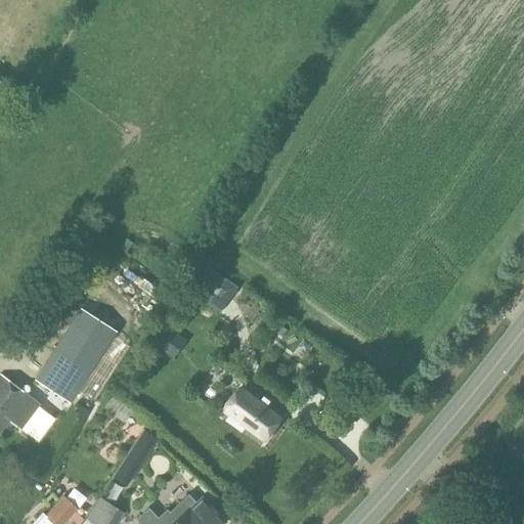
[(221,311),(237,288),(220,275),(203,299),(221,311)]
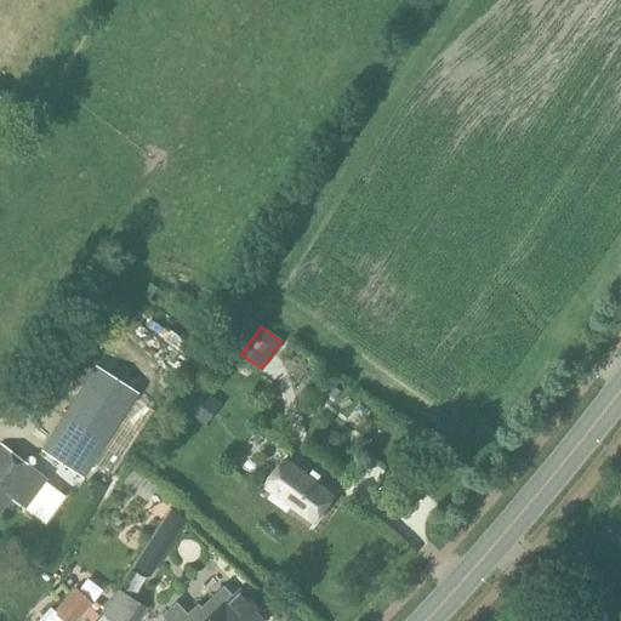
[(169,331),(161,341),(189,362),(197,352),(195,351),(169,331)]
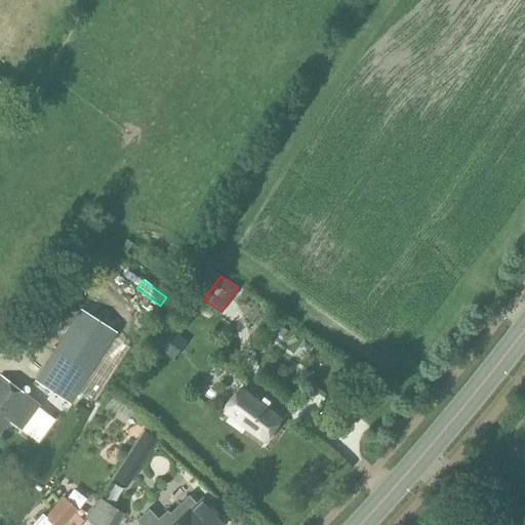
[(69,402),(114,333),(81,312),(36,380),(69,402)]
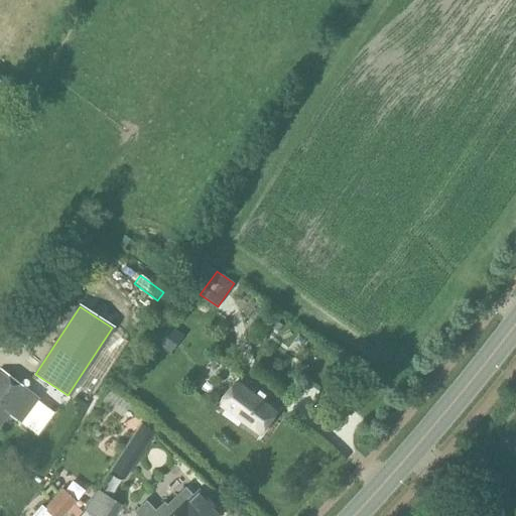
[(150,331),(146,337),(161,348),(175,329),(160,317),(150,331)]
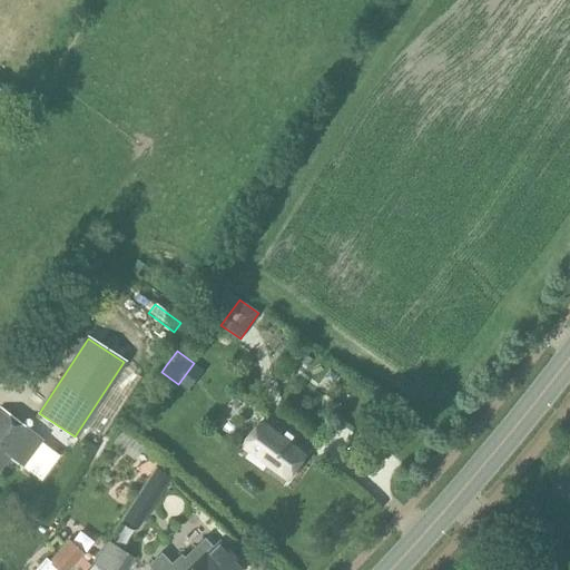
[(20,468),(41,441),(0,410),(0,469),(8,458),(20,468)]
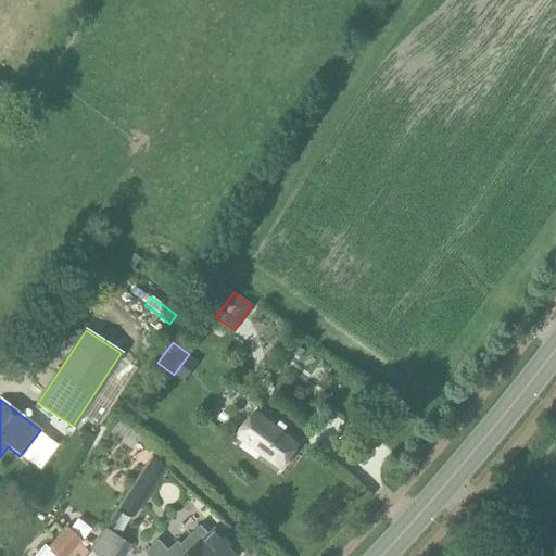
[(277,474),(302,439),(260,407),(234,442),(277,474)]
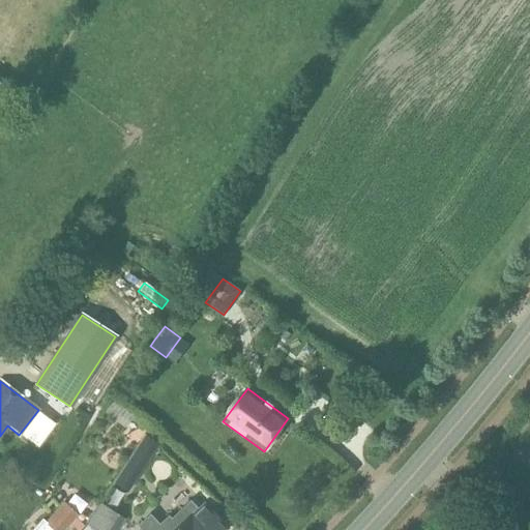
[(131,459),(115,484),(126,492),(143,467),(150,457),(139,448),(131,459)]
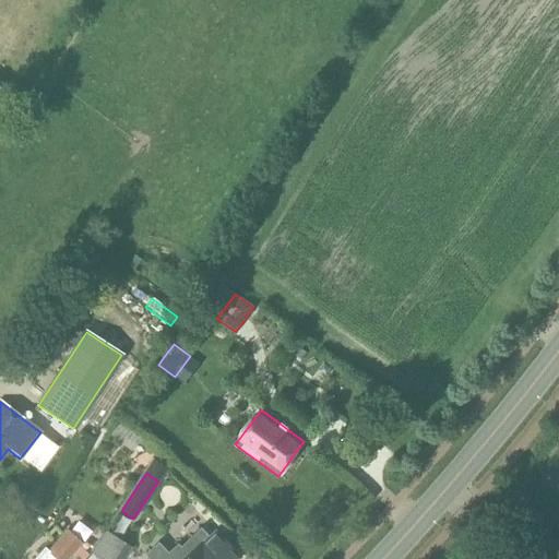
[(236,558),(238,557),(214,533),(210,538),(200,528),(179,548),(177,547),(169,555),(164,558),(236,558)]
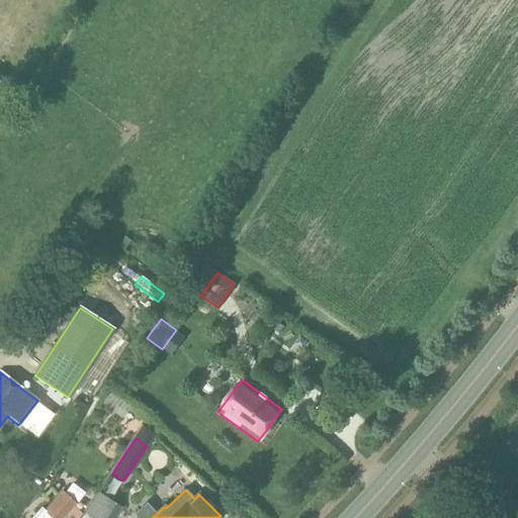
[(96,491),(82,514),(88,517),(114,517),(121,508),(96,491)]
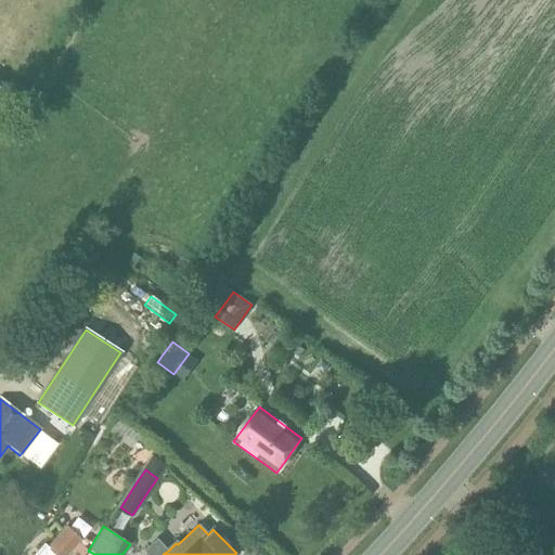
[(85,554),(88,552),(78,543),(81,540),(66,527),(49,547),(43,544),(33,554),(67,554),(72,550),(77,554),(85,554)]
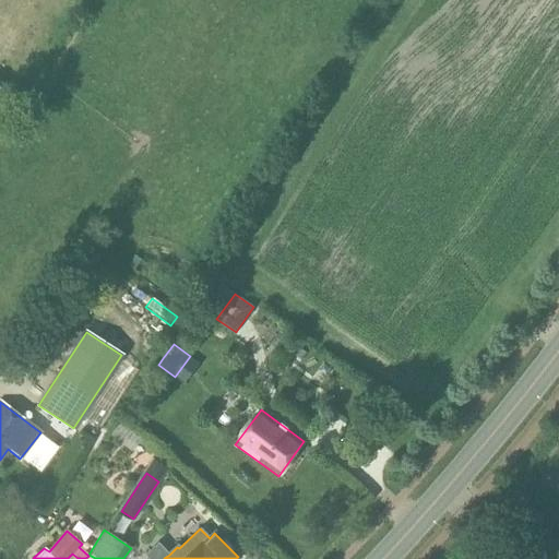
[(149,558),(164,558),(169,555),(157,543),(145,556),(149,558)]
